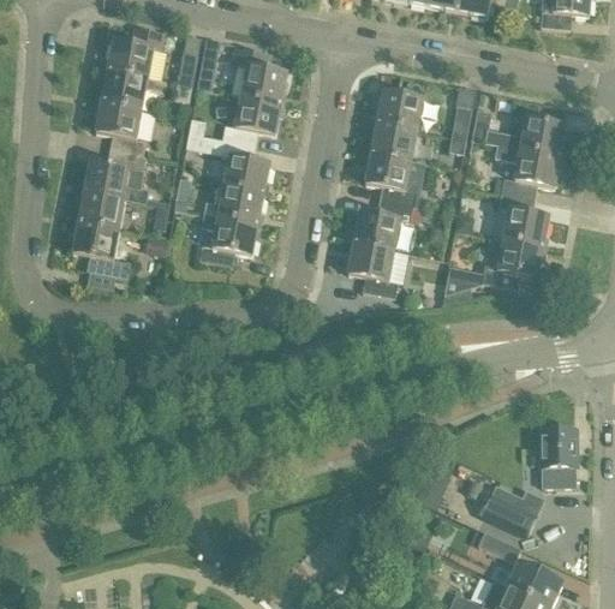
[(428,0),(428,5),(458,11),(459,0),(428,0)]
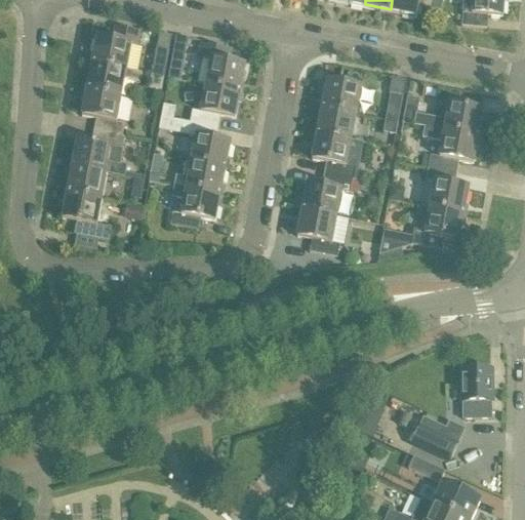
[(431,5),(431,0),(392,0),(391,9),(416,13),(418,3),(431,5)]
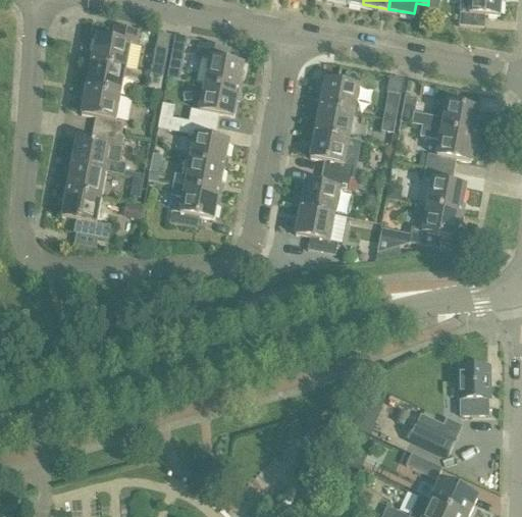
[(501,12),(502,0),(461,0),(459,22),(485,24),(486,11),(501,12)]
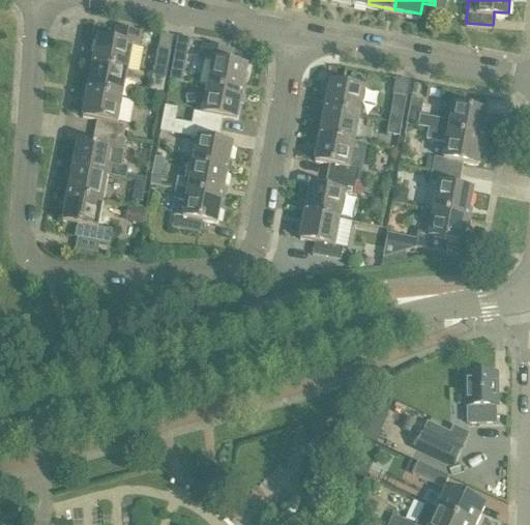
[(138,44),(141,30),(116,26),(114,39),(96,36),(91,63),(126,69),(126,67),(130,42),(138,44)]
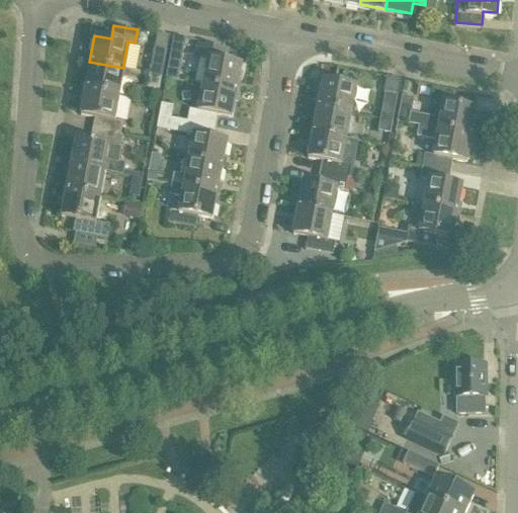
[(195,55),(206,57),(202,83),(237,90),(241,64),(226,61),(229,48),(198,41),(195,55)]
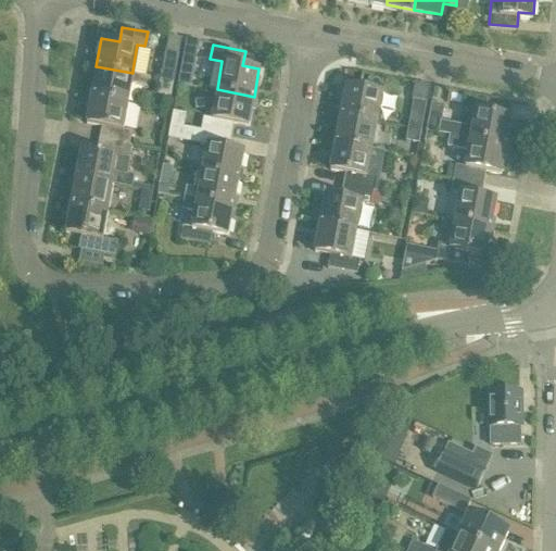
[(165,50),(160,78),(173,80),(178,52),(165,50)]
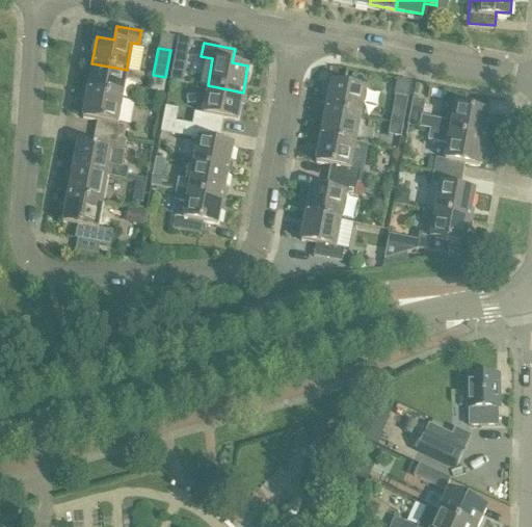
[(169,79),(170,79),(183,81),(187,53),(175,51),(169,79)]
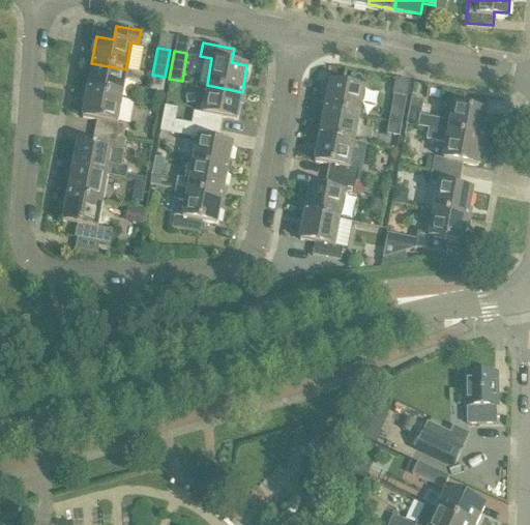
[(144,70),(126,67),(126,69),(91,63),(87,89),(121,95),(124,78),(142,81),(144,70)]
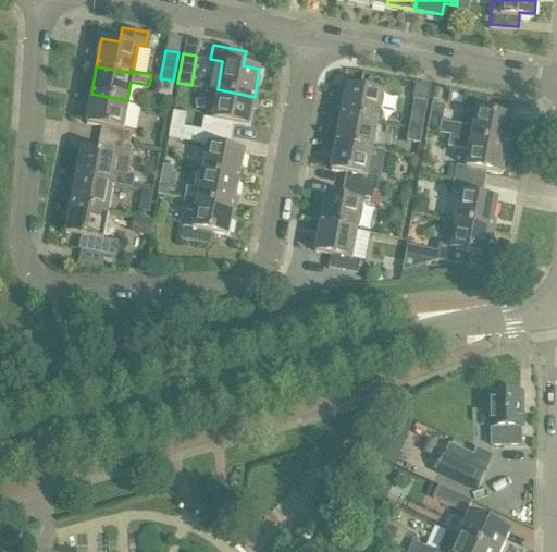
[(158,92),(171,95),(173,81),(160,78),(158,92)]
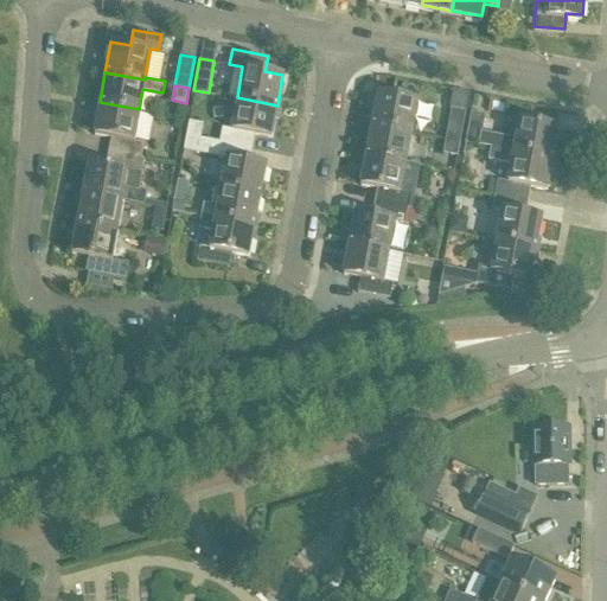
[(377,91),(371,122),(411,129),(417,98),(377,91)]
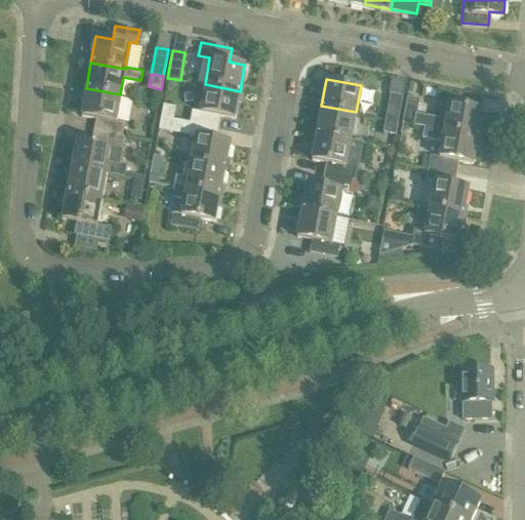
[(192,108),(190,119),(190,121),(218,126),(220,114),(235,117),(240,91),(205,84),(200,110),(192,108)]
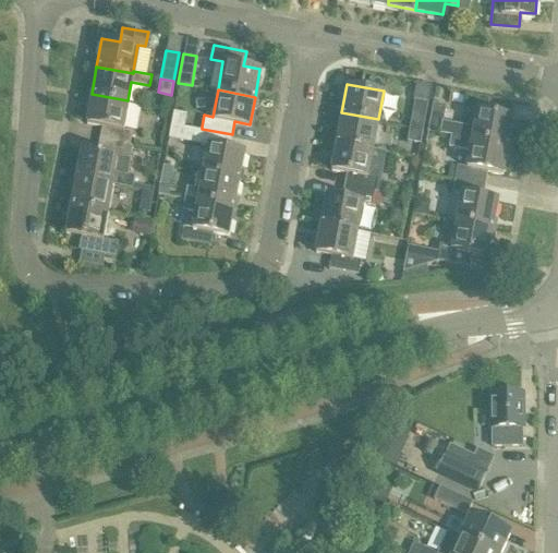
[(101,125),(99,137),(130,143),(131,132),(122,130),(128,100),(92,94),(86,122),(101,125)]
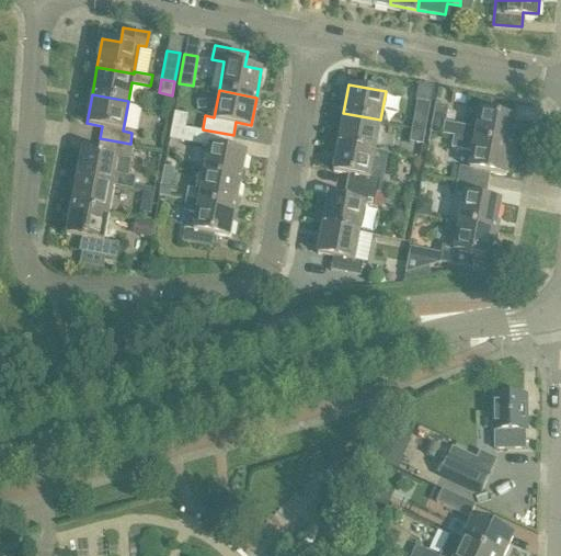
[(416,98),(412,125),(425,128),(430,100),(416,98)]
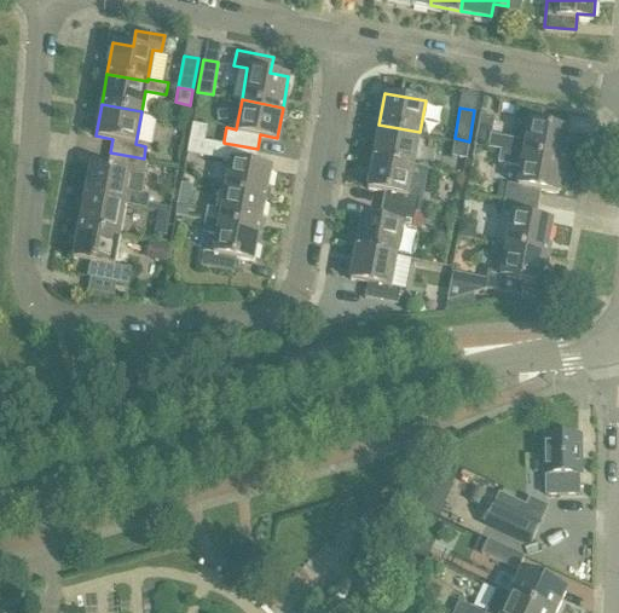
[(526,138),(491,131),(495,114),(479,111),(474,142),(489,145),(489,144),(501,146),(565,158),(570,128),(528,121),(526,138)]
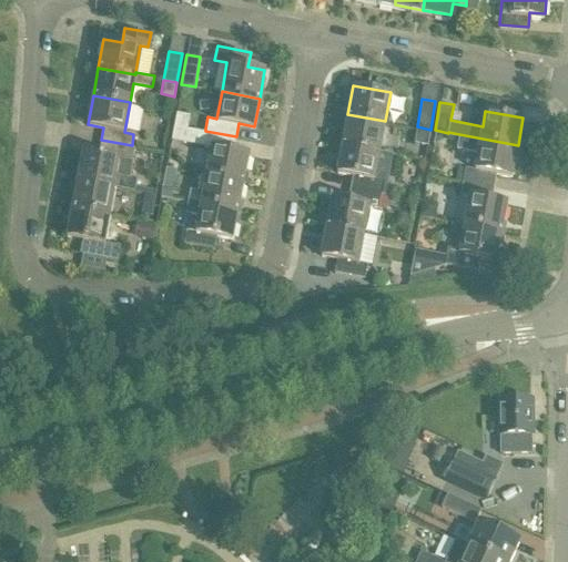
[(178,109),(174,125),(188,128),(188,125),(191,112),(178,109)]
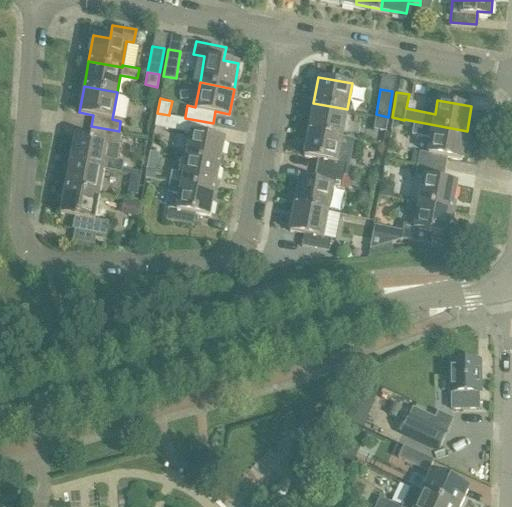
[(313,103),(309,128),(342,134),(347,109),(313,103)]
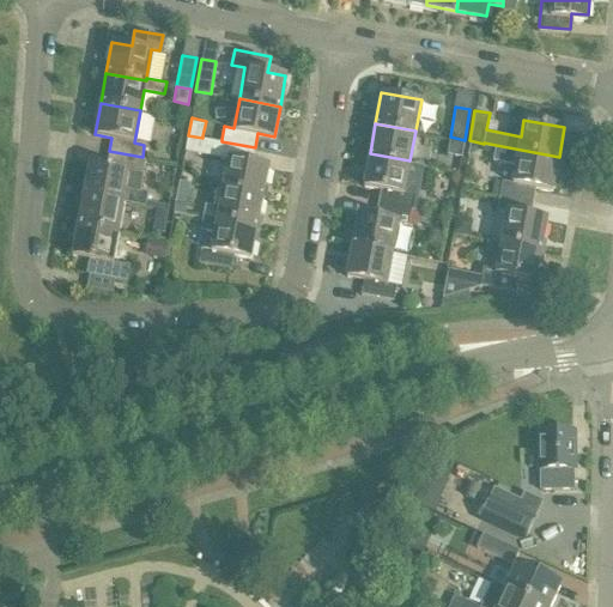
[(229,157),(223,186),(223,187),(263,195),(269,164),(252,162),(255,147),(222,141),(222,139),(202,135),(202,138),(188,135),(186,147),(229,157)]
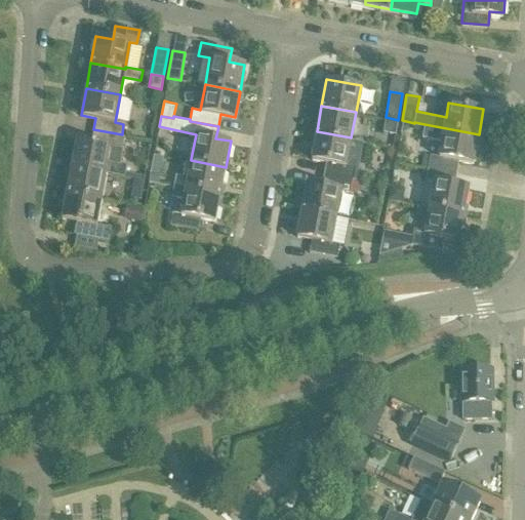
[(382,131),(395,133),(398,120),(386,117),(382,131)]
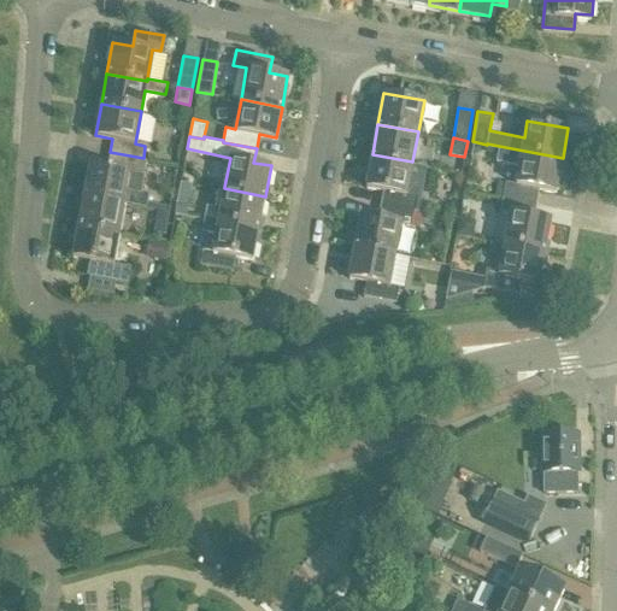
[(497,159),(519,164),(516,181),(506,180),(504,194),(538,200),(540,187),(557,189),(563,158),(499,146),(497,159)]
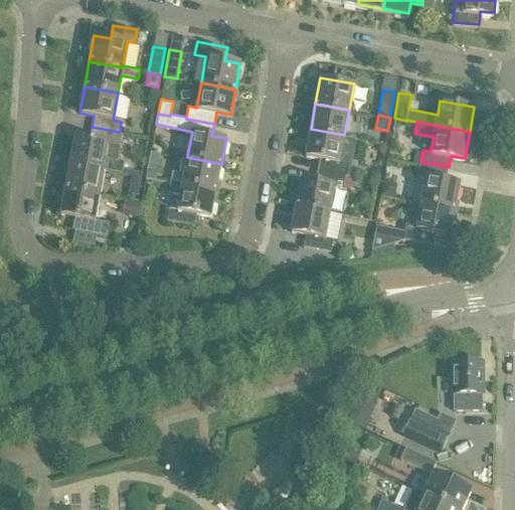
[(75,136),(70,162),(105,168),(105,167),(123,171),(125,159),(115,157),(117,145),(120,132),(92,127),(90,139),(75,136)]
